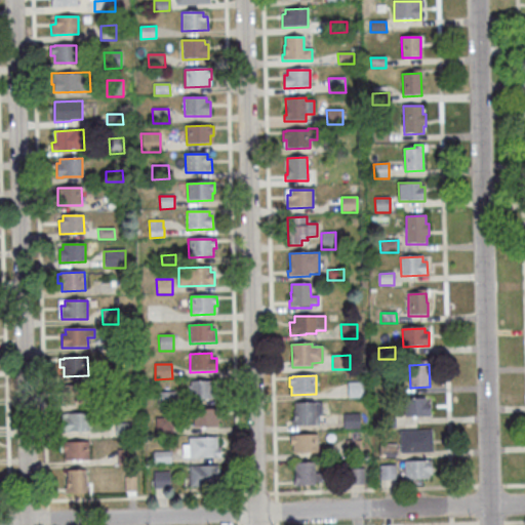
[(191,400),(191,382),(212,381),(212,387),(216,387),(217,399),(191,400)]
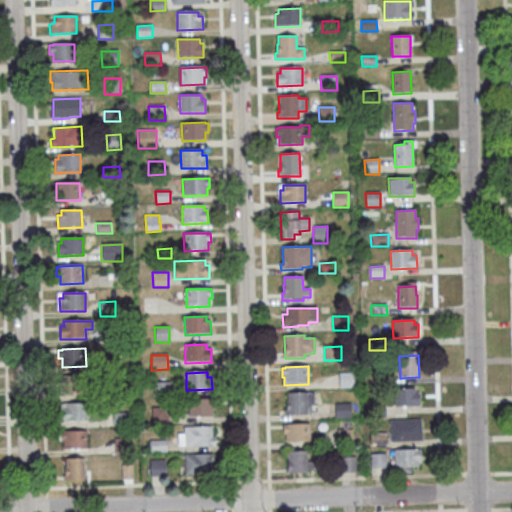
[(339,374),(354,373),(354,389),(339,389),(339,374)]
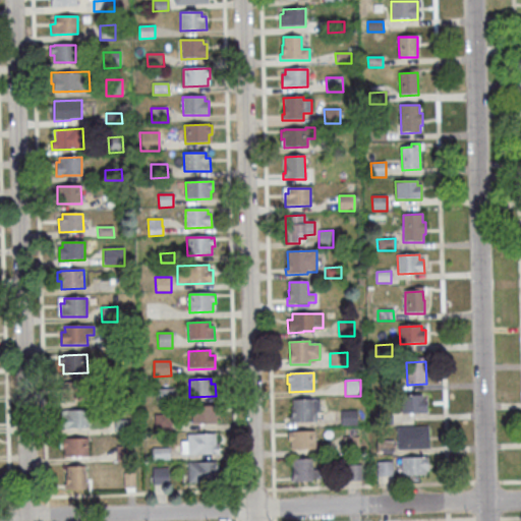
[(61,384),(89,384),(90,401),(62,402),(61,384)]
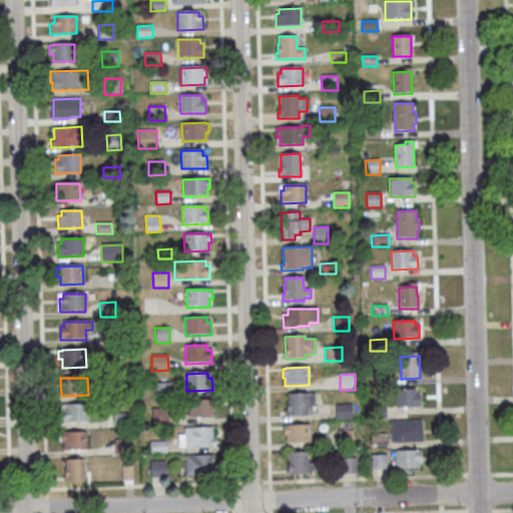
[(153,384),(171,384),(171,398),(154,398),(153,384)]
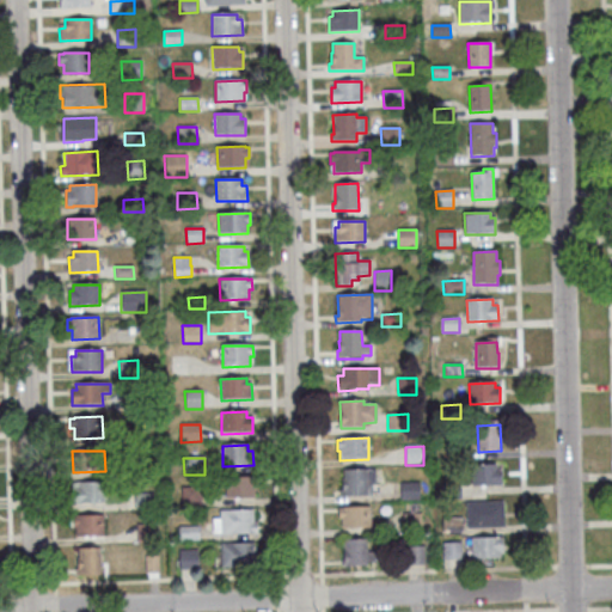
[(135,478),(134,463),(153,461),(153,477),(135,478)]
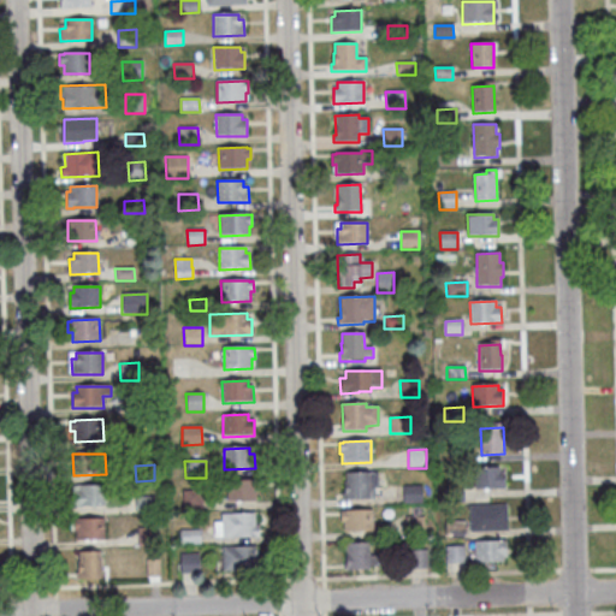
[(505,473),(507,490),(475,490),(474,474),(478,474),(478,468),(501,467),(501,473),(505,473)]
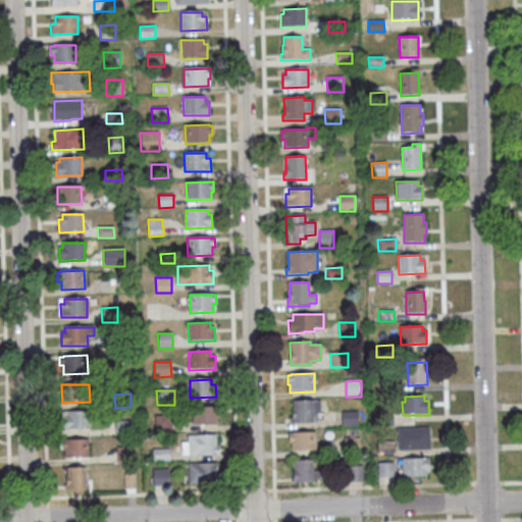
[(293,410),(293,402),(312,401),(313,424),(291,424),(291,418),(292,418),(292,410),(293,410)]
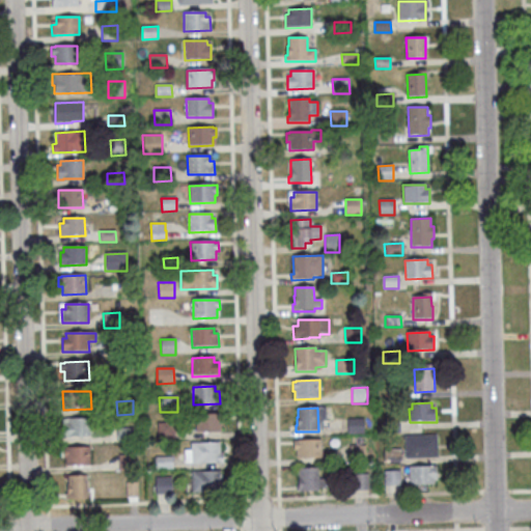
[(221,432),(195,434),(195,415),(220,414),(220,415),(223,415),(223,424),(220,424),(221,432)]
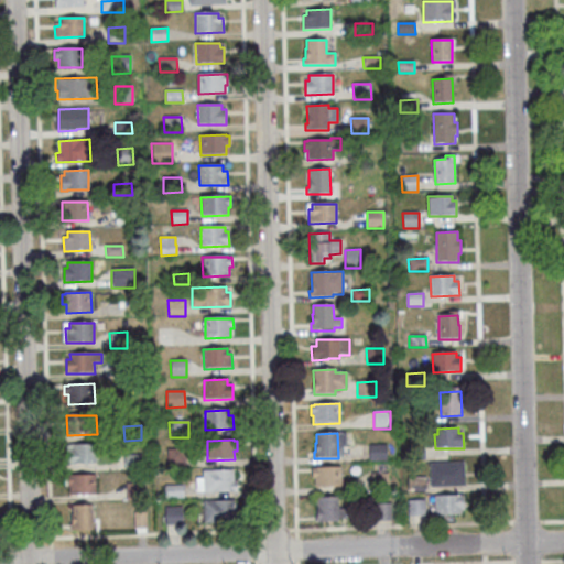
[(67,446),(96,445),(97,464),(67,465),(67,446)]
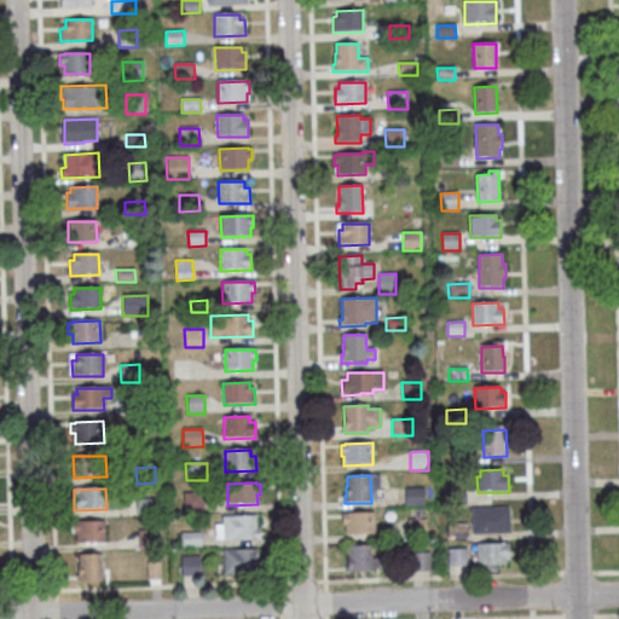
[(424,489),(424,507),(405,507),(405,490),(424,489)]
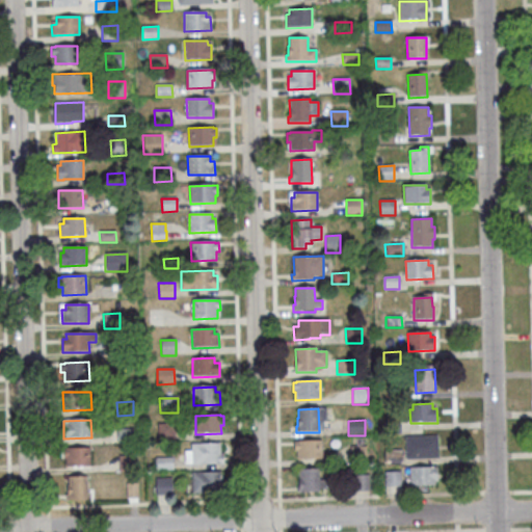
[(158,425),(175,424),(176,441),(159,441),(158,425)]
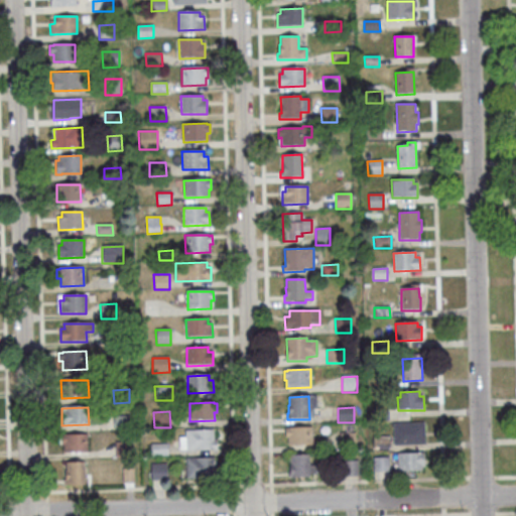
[(374,411),(389,411),(390,421),(375,422),(374,411)]
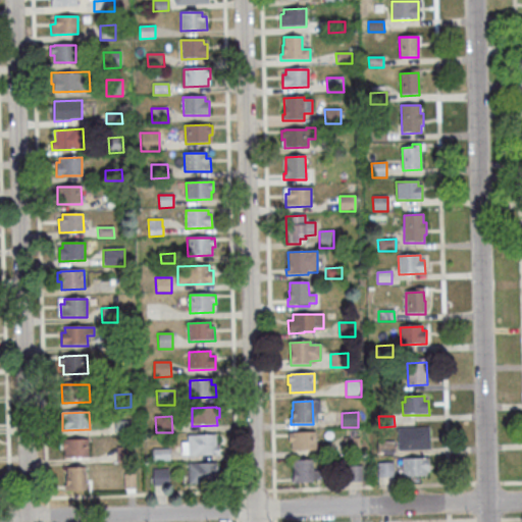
[(115,422),(132,421),(132,435),(115,435),(115,422)]
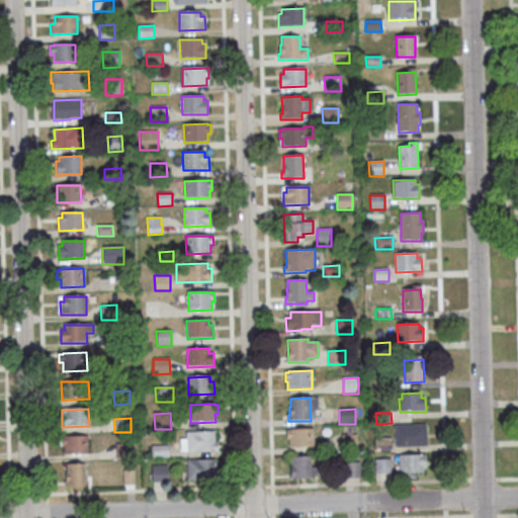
[(396,448),(395,426),(427,425),(427,447),(396,448)]
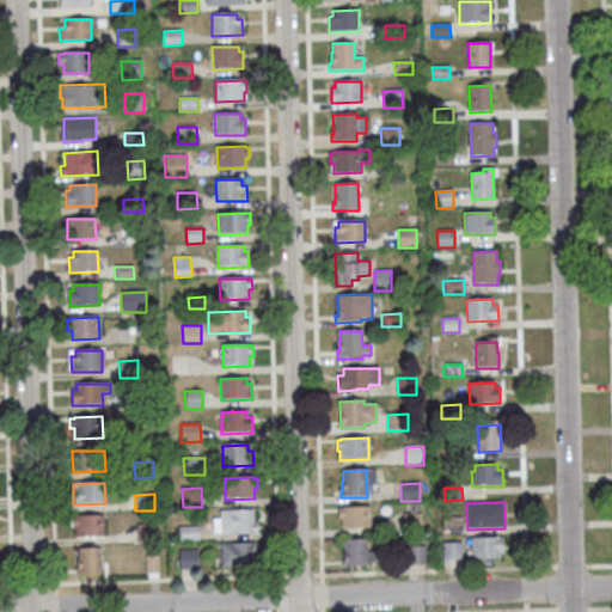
[(343,520),(338,520),(338,509),(343,509),(343,508),(369,508),(371,528),(343,528),(343,520)]
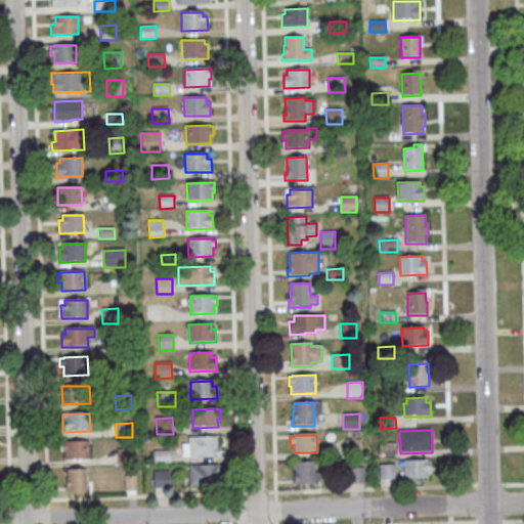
[(217,448),(220,448),(220,457),(188,459),(188,438),(217,437),(217,448)]
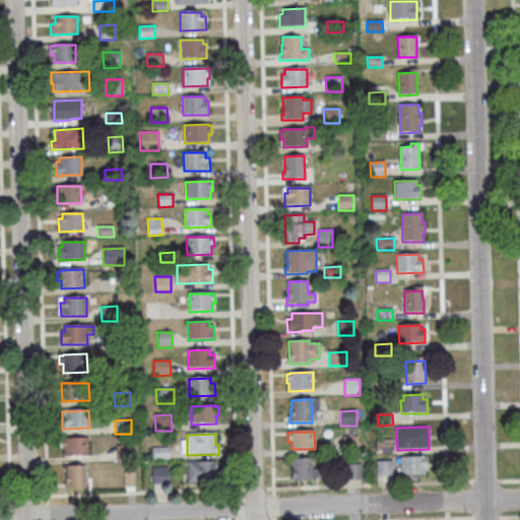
[(359,437),(359,453),(343,454),(342,437),(359,437)]
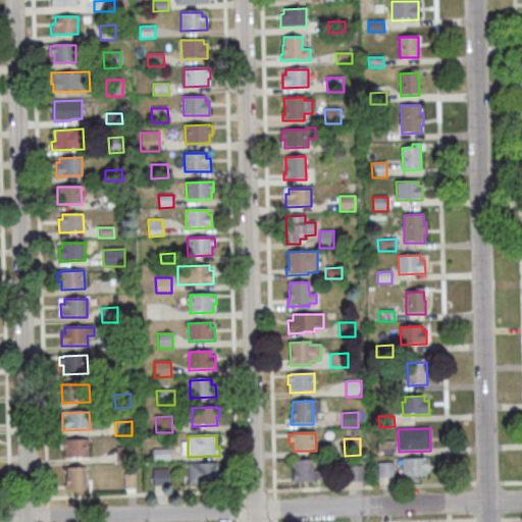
[(65,451),(62,451),(62,441),(65,441),(65,440),(89,440),(89,458),(65,459),(65,451)]
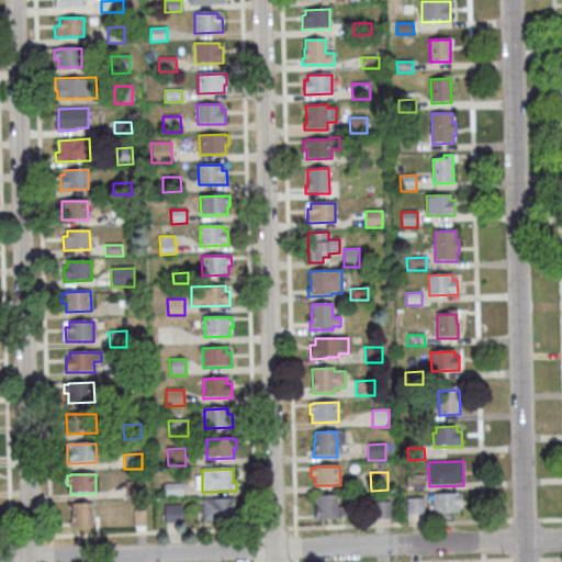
[(407,476),(425,476),(425,491),(406,491),(407,476)]
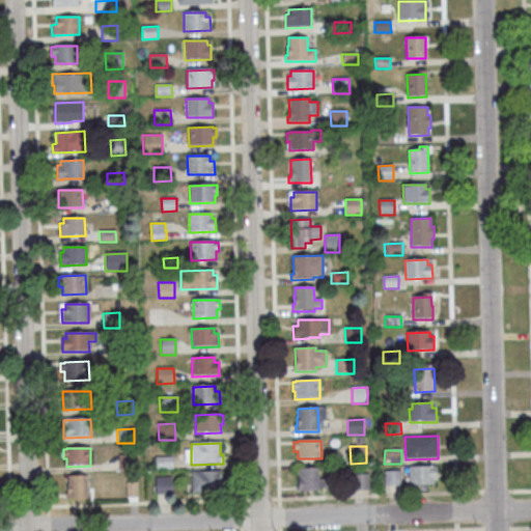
[(119,455),(136,455),(136,472),(119,472),(119,455)]
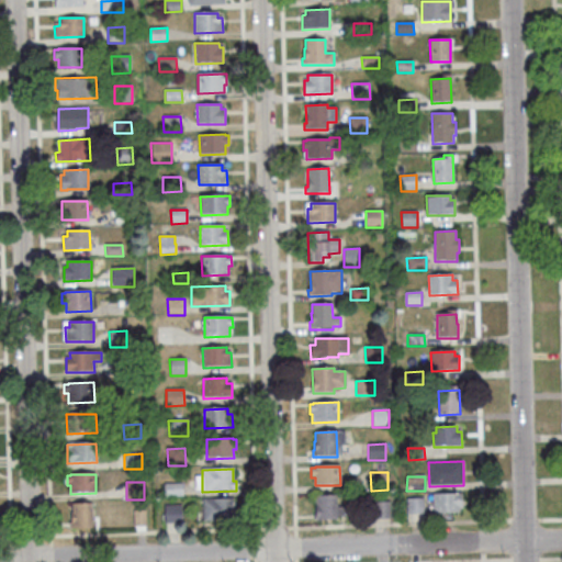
[(165,485),(183,484),(183,497),(165,497),(165,485)]
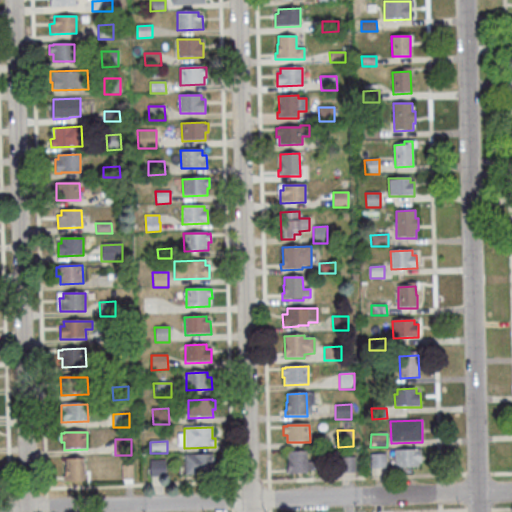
[(421,450),(421,464),(419,464),(419,468),(395,469),(394,451),(421,450)]
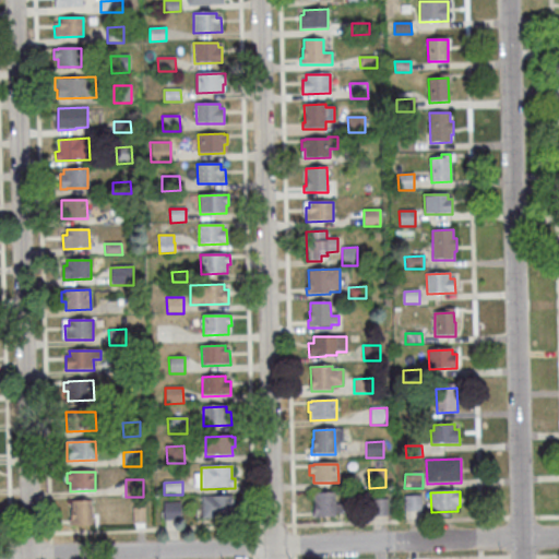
[(335,494),(335,506),(342,504),(342,514),(335,515),(335,519),(317,519),(312,520),(312,512),(313,512),(313,494),(335,494)]
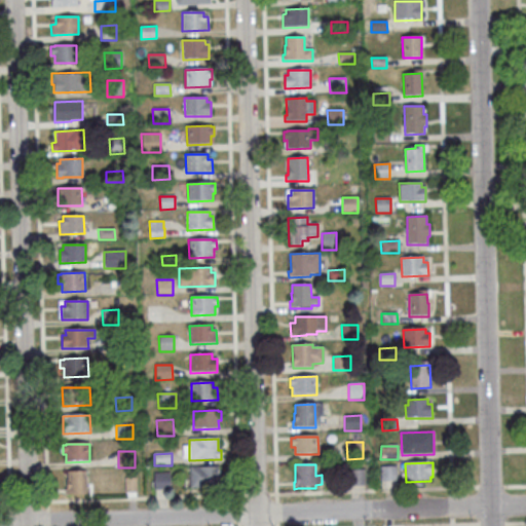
[(380,467),(397,466),(398,482),(381,482),(380,467)]
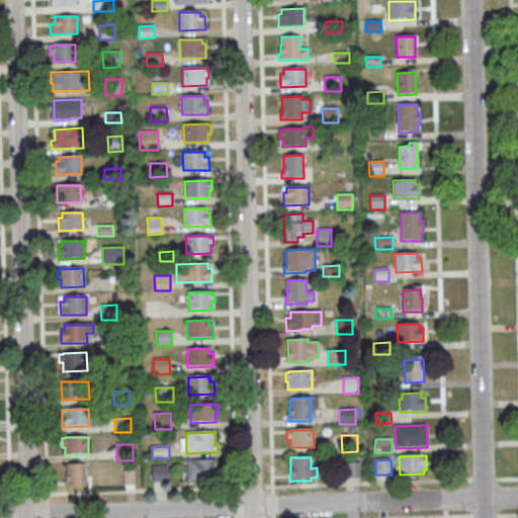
[(186,461),(214,460),(216,481),(187,482),(186,461)]
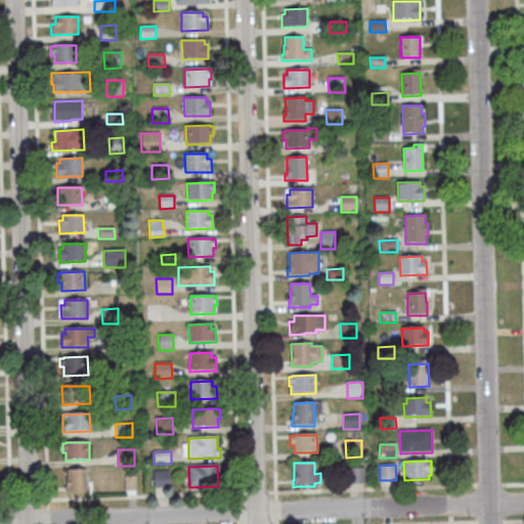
[(347,469),(363,469),(364,484),(347,485),(347,469)]
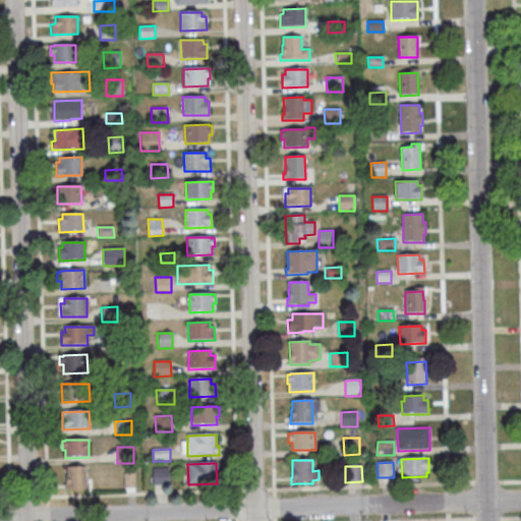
[(65,490),(65,484),(67,484),(66,476),(68,476),(68,468),(85,467),(87,490),(65,490)]
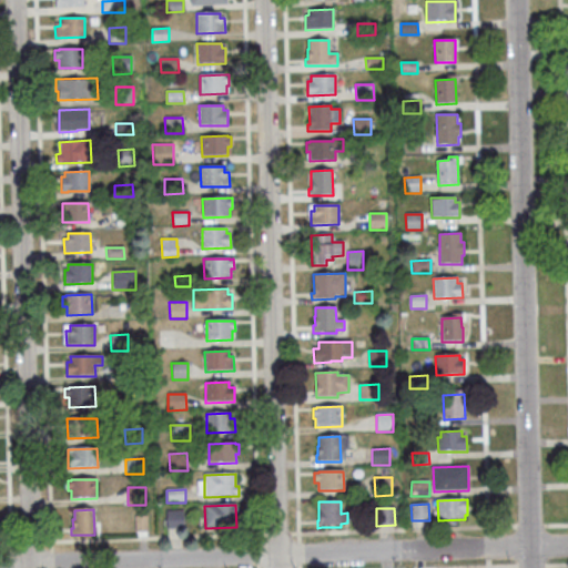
[(166,513),(184,511),(185,529),(168,530),(166,513)]
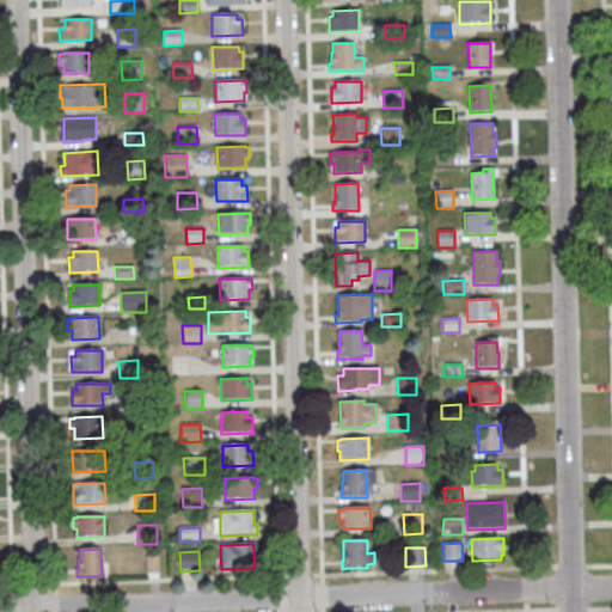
[(159,557),(159,574),(146,575),(146,557),(159,557)]
